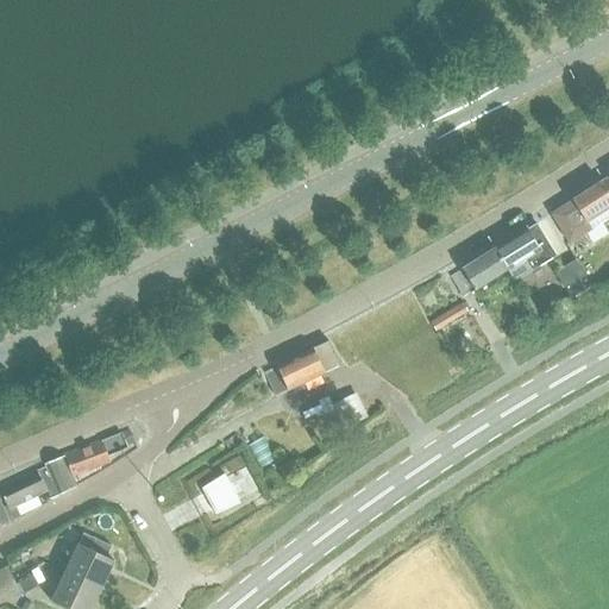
[(608,195),(601,183),(552,214),(570,244),(608,219),(608,195)]
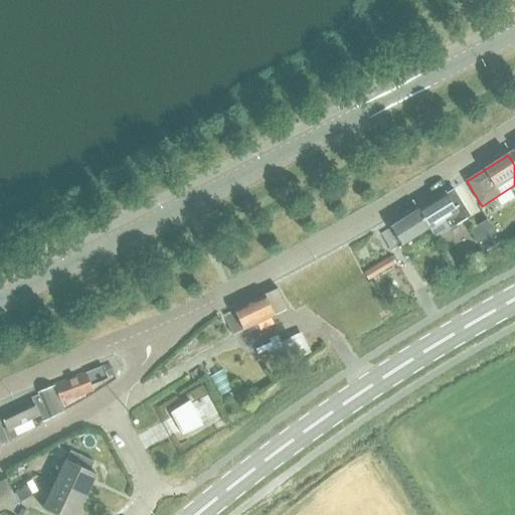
[(446,194),(418,210),(430,228),(428,228),(433,235),(448,226),(450,229),(471,217),(454,189),(446,194)]
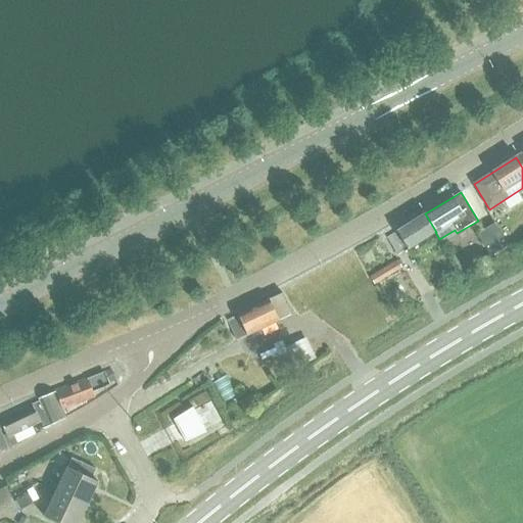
[(436,232),(425,214),(386,238),(397,255),(408,249),(412,255),(439,239),(435,232),(436,232)]
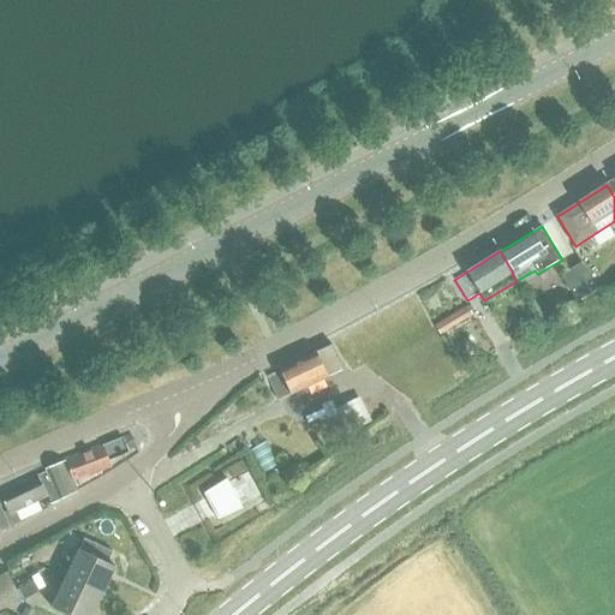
[(561,275),(578,302),(597,291),(580,263),(561,275)]
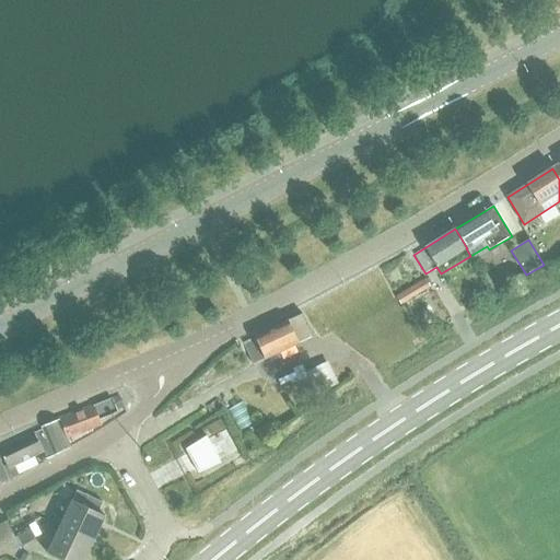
[(396,296),(401,305),(430,287),(426,278),(396,296)]
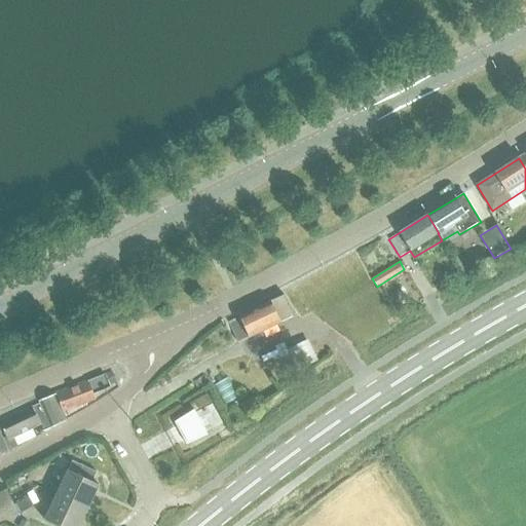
[(228,323),(237,343),(294,316),(284,295),(238,316),(239,316),(228,323)]
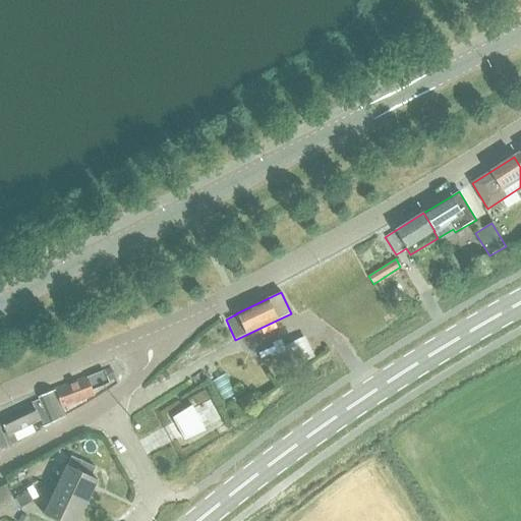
[(315,356),(310,347),(305,336),(285,346),(295,366),(315,356)]
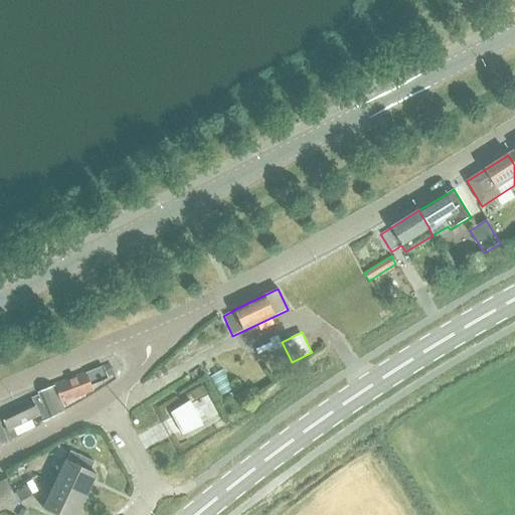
[(108,380),(102,366),(54,386),(61,403),(92,391),(91,387),(108,380)]
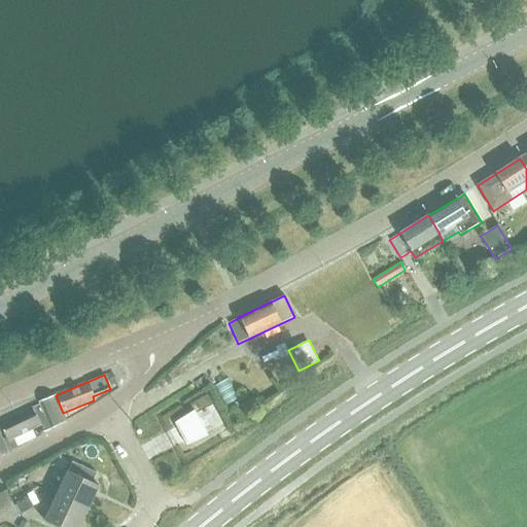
[(219,378),(225,400),(239,396),(233,375),(219,378)]
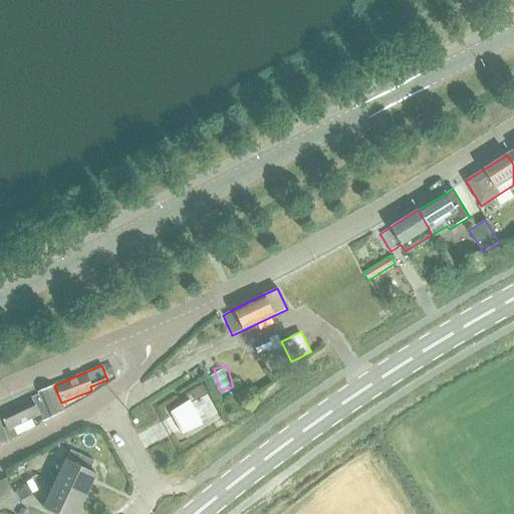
[(6,442),(17,436),(13,428),(40,417),(42,421),(65,411),(61,403),(54,386),(37,393),(39,398),(2,414),(8,427),(2,430),(6,442)]
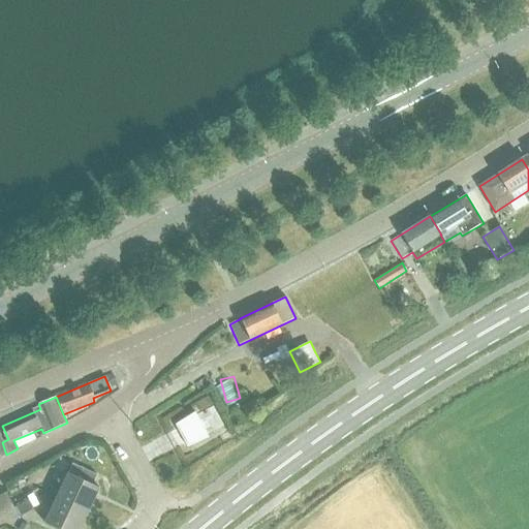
[(208,435),(223,426),(213,406),(200,413),(197,415),(208,435)]
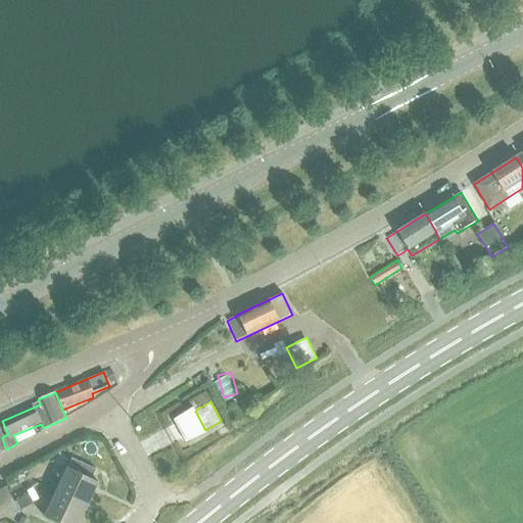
[(174,420),(185,442),(206,432),(205,430),(195,411),(193,408),(174,420)]
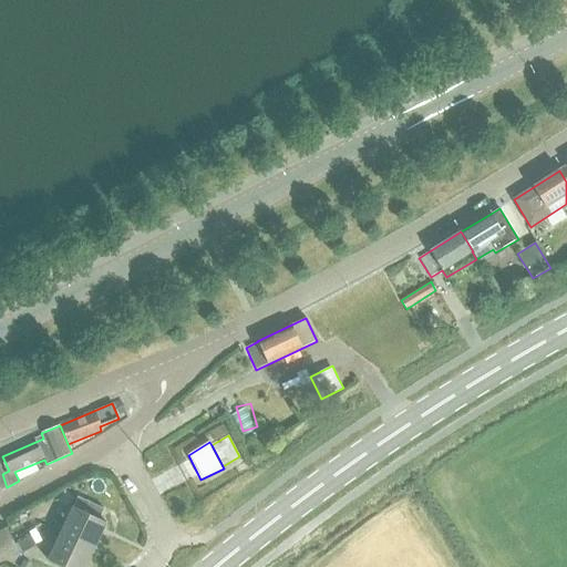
[(76,497),(59,534),(93,550),(106,523),(96,518),(101,508),(76,497)]
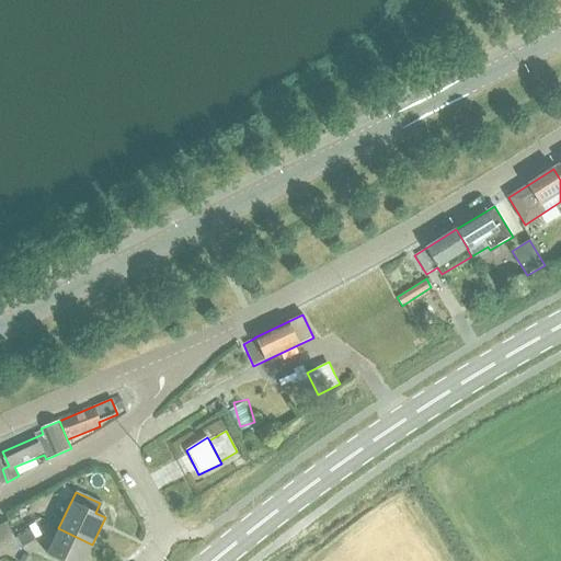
[(83,560),(92,545),(58,528),(46,553),(61,560),(83,560)]
